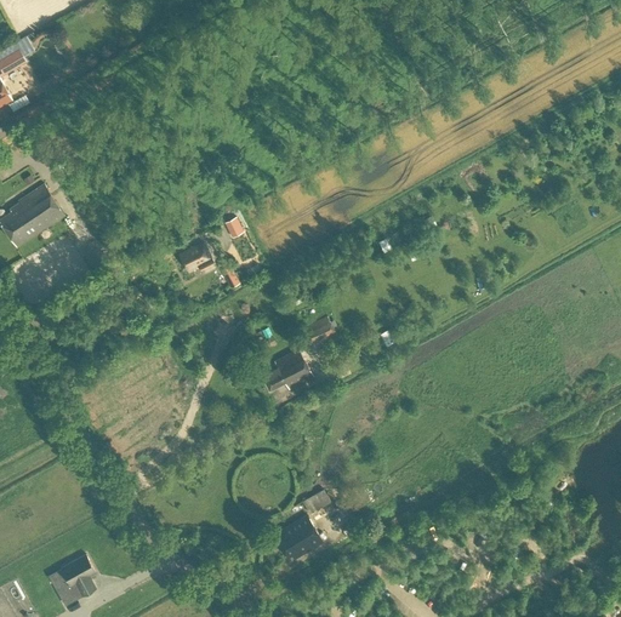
[(47,0),(52,11),(75,0),(47,0)]
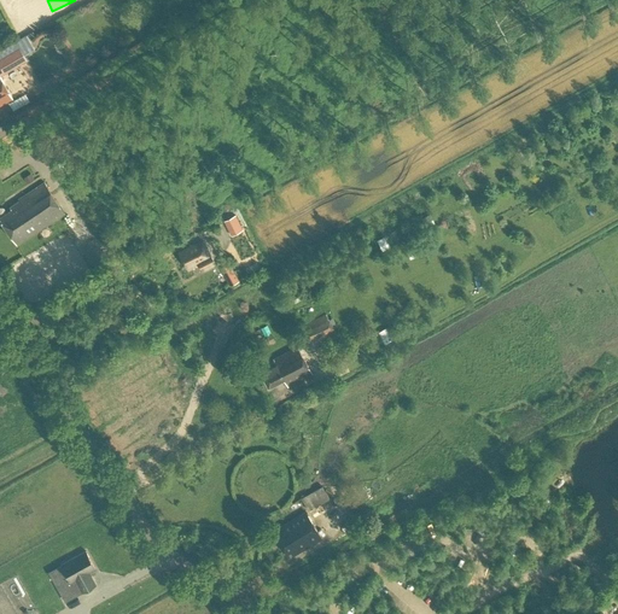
[(0,58),(0,70),(4,77),(27,64),(23,58),(29,54),(25,47),(7,57),(6,54),(0,58)]
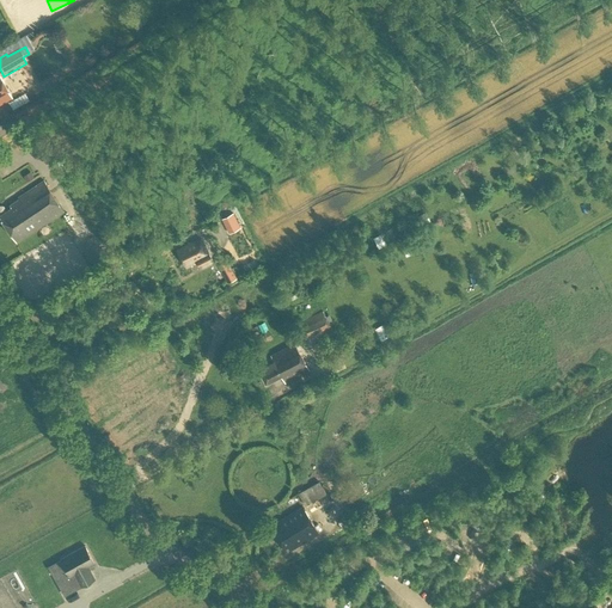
[(0,106),(12,100),(0,79),(0,106)]
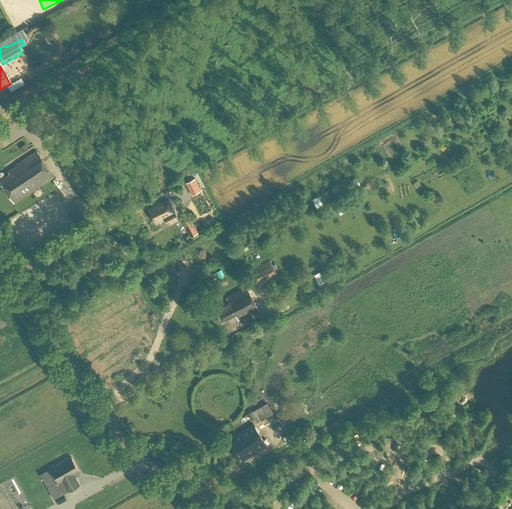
[(20,150),(23,155),(29,152),(26,146),(20,150)]
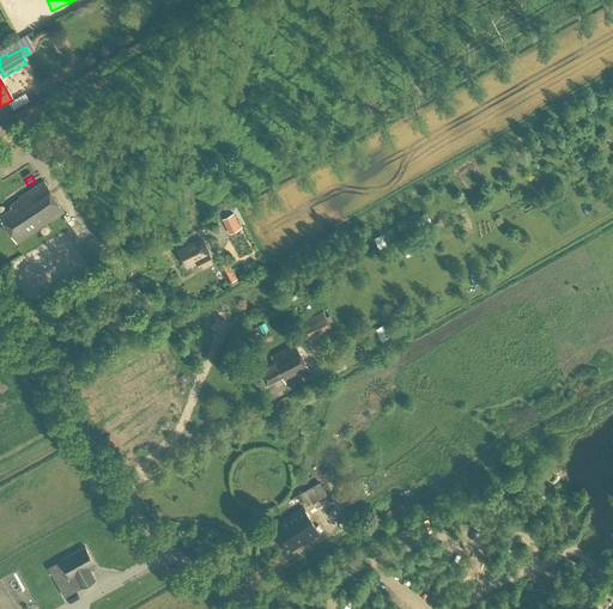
[(12,211),(0,218),(0,220),(2,224),(1,224),(10,237),(11,236),(17,245),(61,215),(64,214),(44,183),(18,200),(19,201),(10,207),(12,211)]
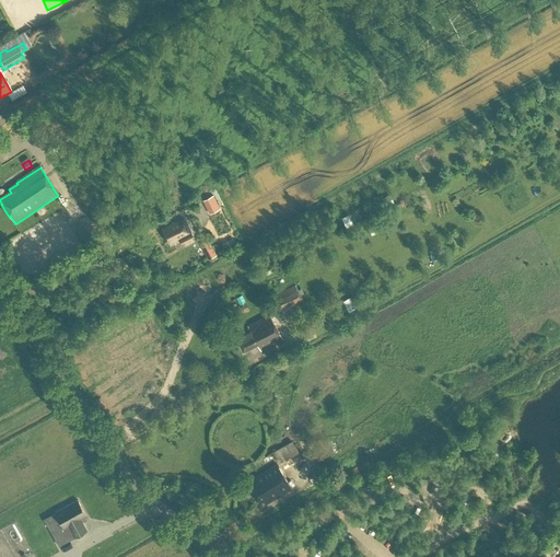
[(202,200),(208,212),(218,208),(212,196),(202,200)]
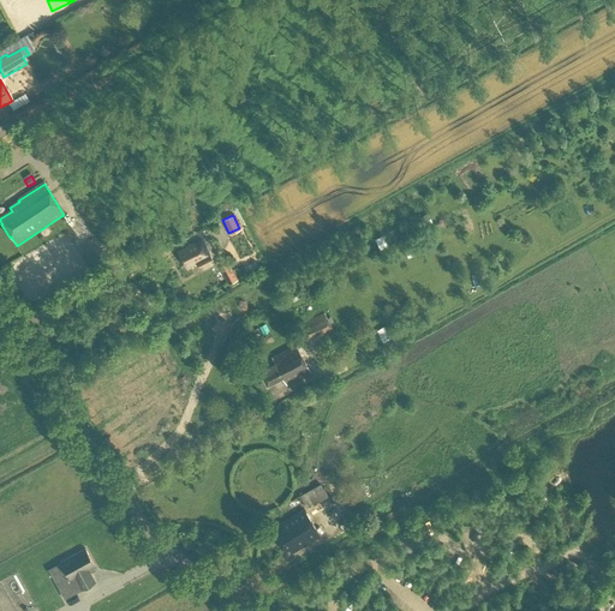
[(198,265),(201,271),(214,265),(210,258),(209,259),(201,243),(180,252),(181,256),(179,257),(186,271),(198,265)]
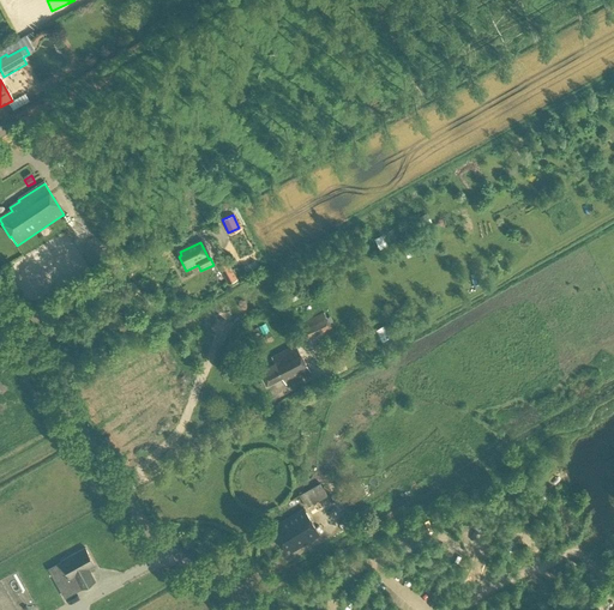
[(224,261),(216,266),(227,288),(236,283),(224,261)]
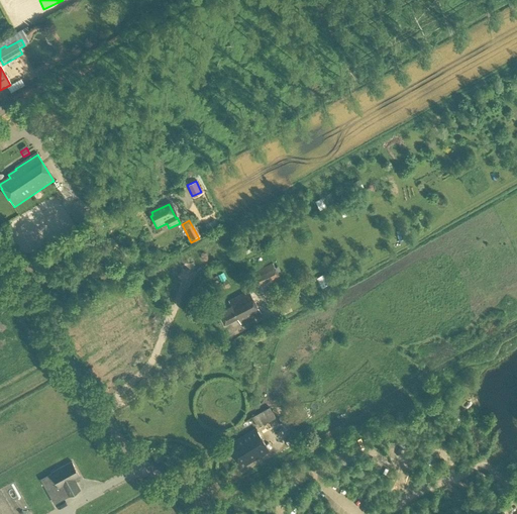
[(252,273),(259,287),(279,278),(273,264),(252,273)]
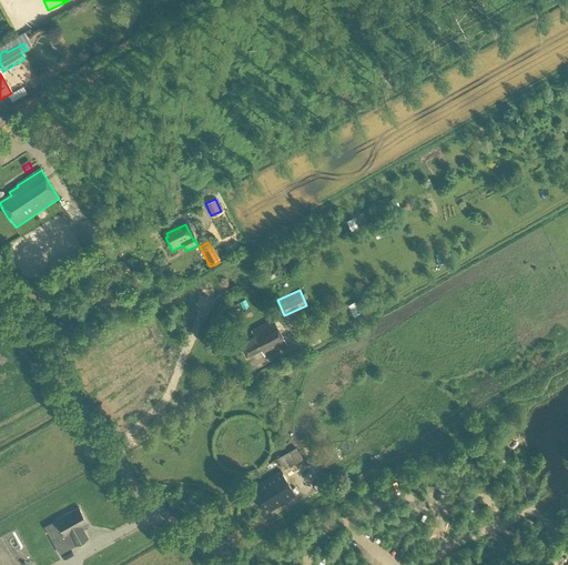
[(286,346),(274,321),(251,332),(252,334),(239,341),(246,359),(261,352),(264,357),(286,346)]
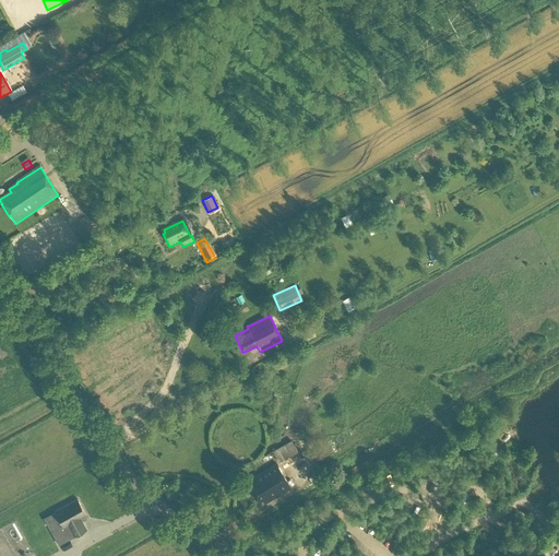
[(290,442),(272,453),(278,464),(297,453),(290,442)]
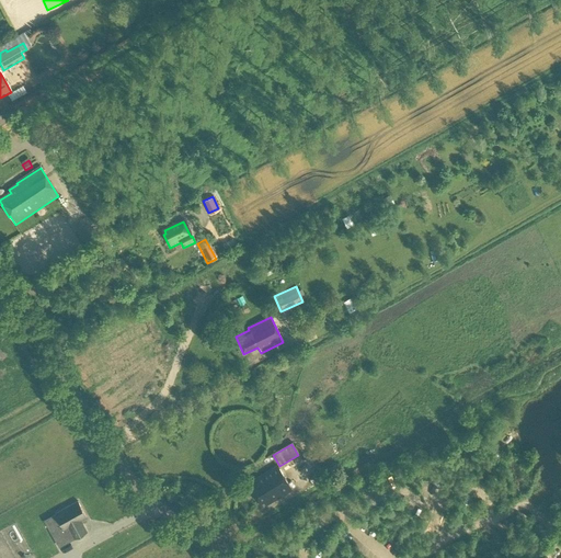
[(259,505),(263,502),(265,507),(292,491),(277,467),(263,475),(264,476),(255,481),(258,484),(249,489),(259,505)]
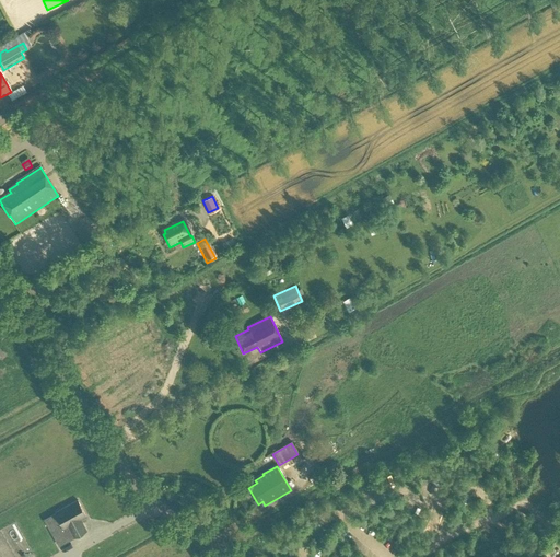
[(55,514),(45,519),(59,546),(86,532),(80,520),(85,517),(77,501),(55,513),(55,514)]
